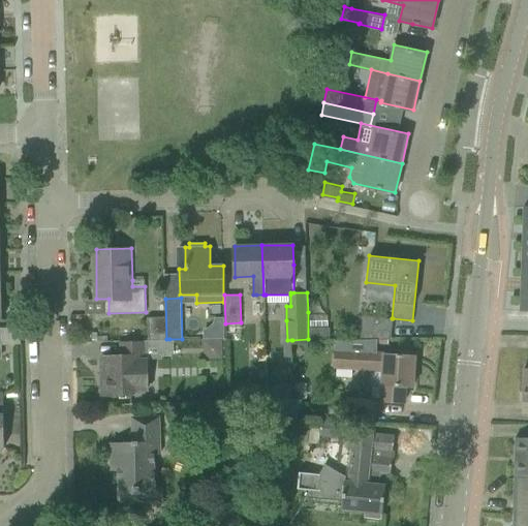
[(148,315),(149,340),(166,339),(165,299),(165,315),(148,315)]
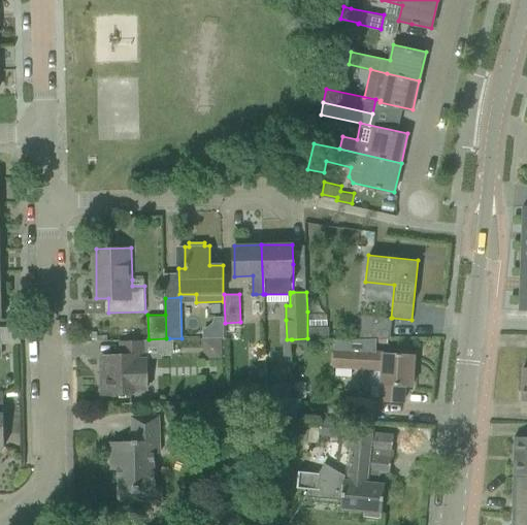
[(307,312),(307,338),(330,338),(330,326),(316,326),(316,312),(307,312)]
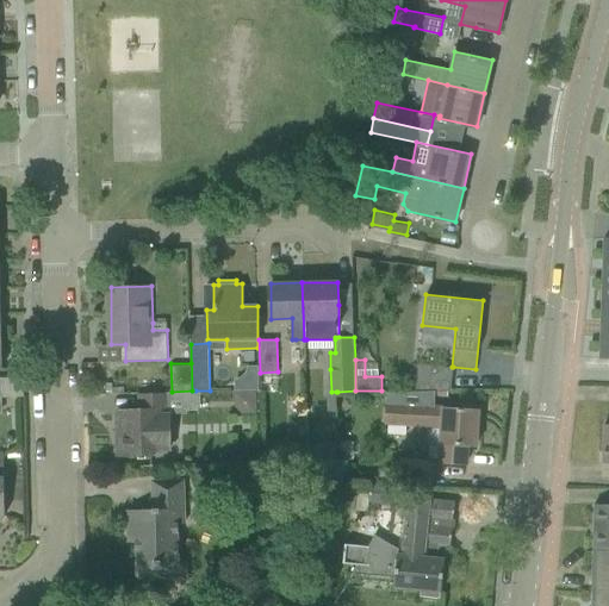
[(418,363),(416,391),(435,391),(451,389),(453,367),(452,367),(418,363)]
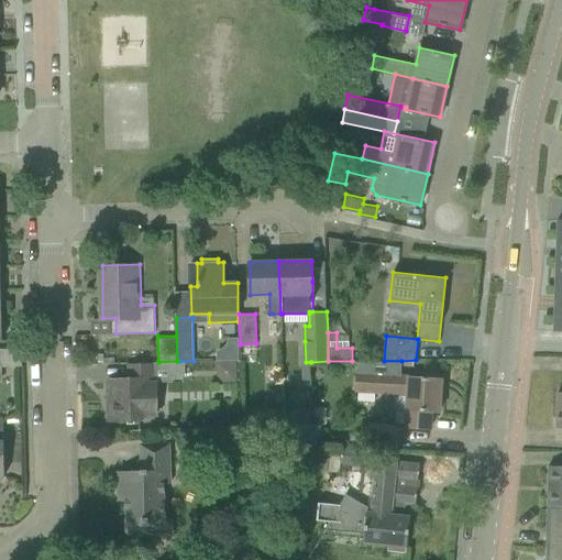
[(0,348),(0,365),(2,365),(23,365),(23,348),(0,348)]
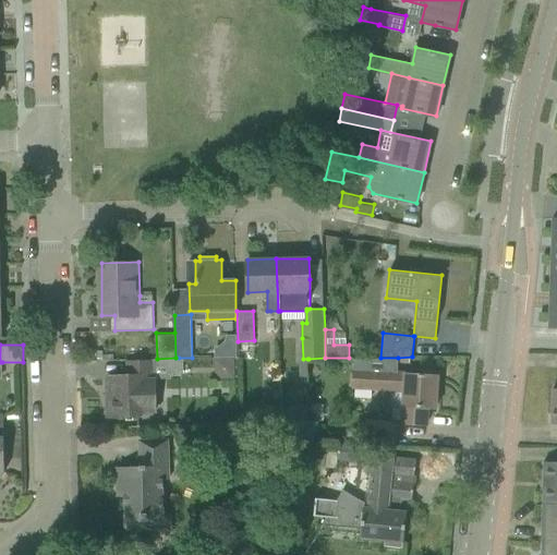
[(108,376),(109,415),(155,414),(154,366),(179,366),(179,358),(176,358),(157,359),(157,361),(129,361),(129,375),(108,376)]
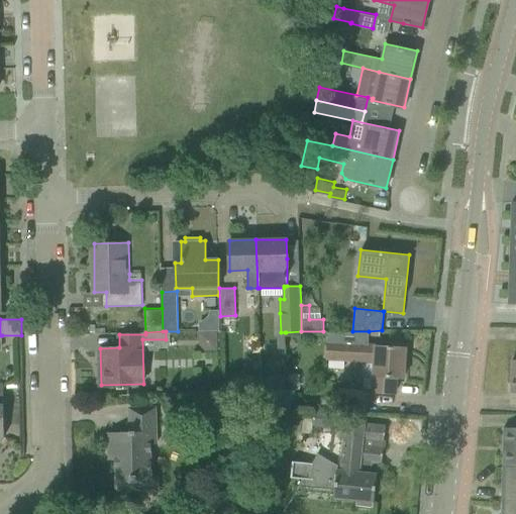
[(327,342),(326,356),(362,360),(375,360),(374,376),(373,392),(395,393),(396,377),(404,377),(405,347),(368,344),(369,331),(352,331),(327,331),(327,342)]
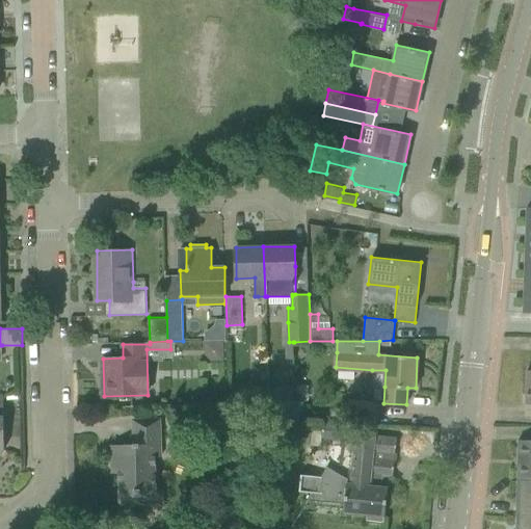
[(7,377),(5,380),(5,384),(8,386),(11,386),(14,382),(12,379),(10,377),(7,377)]
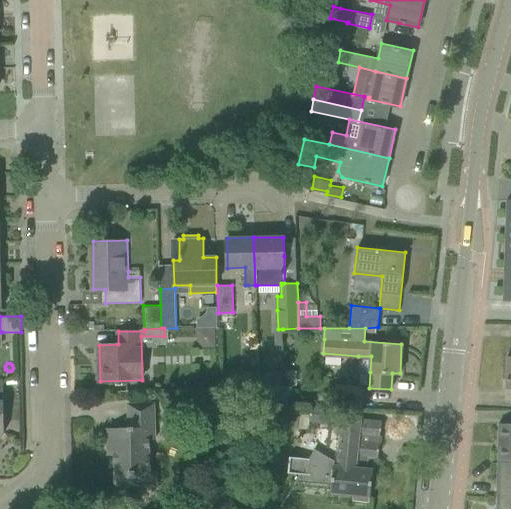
[(299,369),(283,370),(284,385),(299,384),(299,369)]
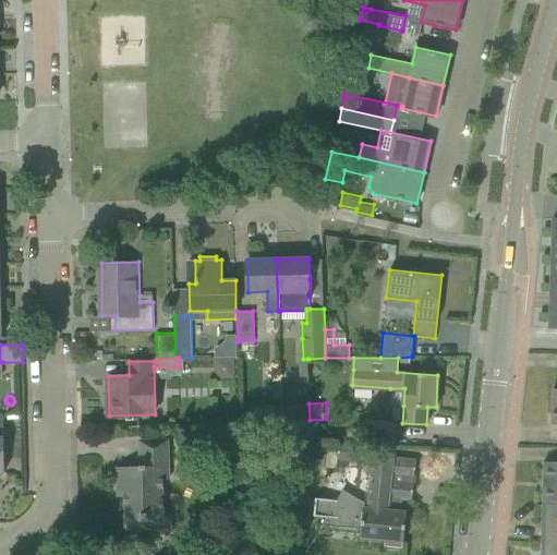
[(281,403),(249,405),(250,422),(281,421),(281,403)]
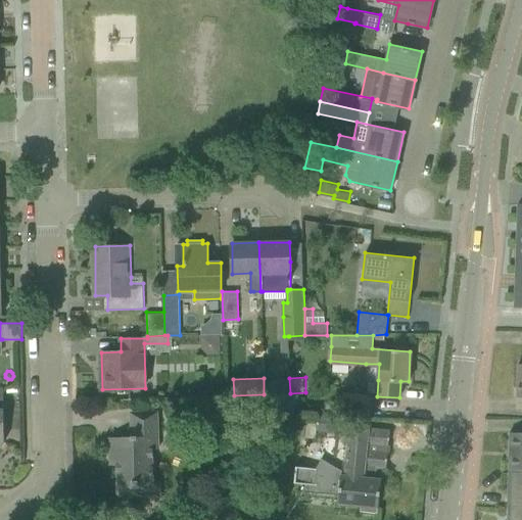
[(265,379),(265,394),(278,394),(290,393),(289,378),(265,379)]
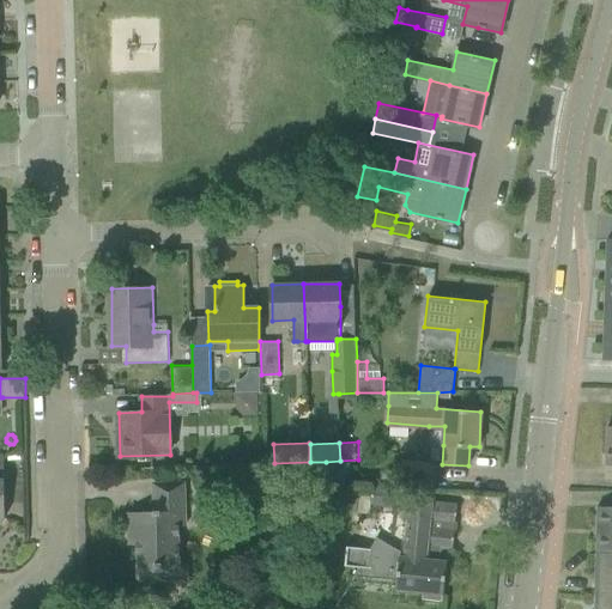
[(400,488),(434,491),(436,462),(403,458),(400,488)]
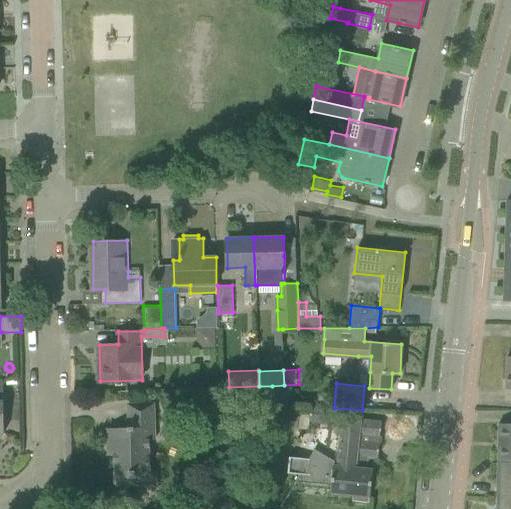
[(257,408),(270,408),(271,389),(258,388),(257,408)]
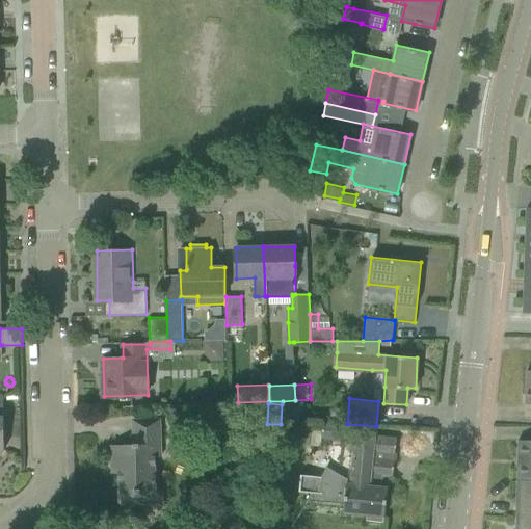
[(134,444),(112,445),(113,473),(120,473),(121,505),(141,505),(155,504),(155,491),(154,456),(162,456),(161,419),(154,419),(133,419),(134,444)]
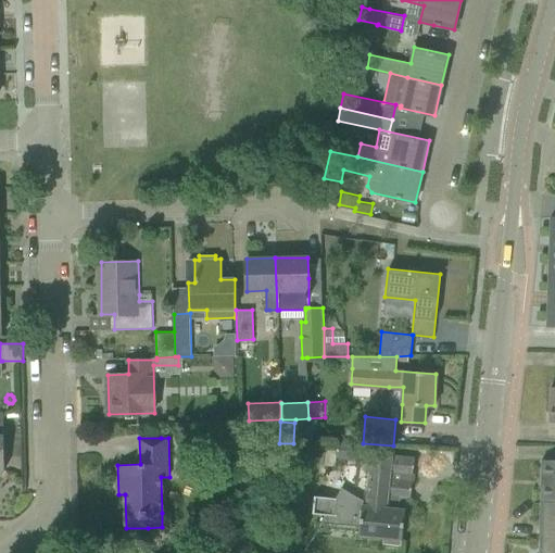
[(336,456),(361,457),(362,439),(337,438),(336,456)]
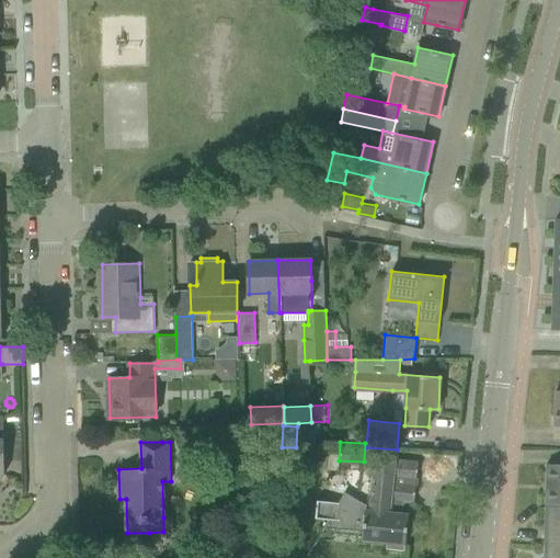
[(318,500),(316,516),(333,517),(332,522),(364,525),(362,539),(387,542),(386,548),(404,549),(406,544),(409,514),(402,513),(403,500),(414,501),(416,484),(413,484),(413,478),(416,478),(419,460),(370,456),(368,474),(374,474),(369,510),(366,509),(366,504),(345,491),(339,502),(318,500)]
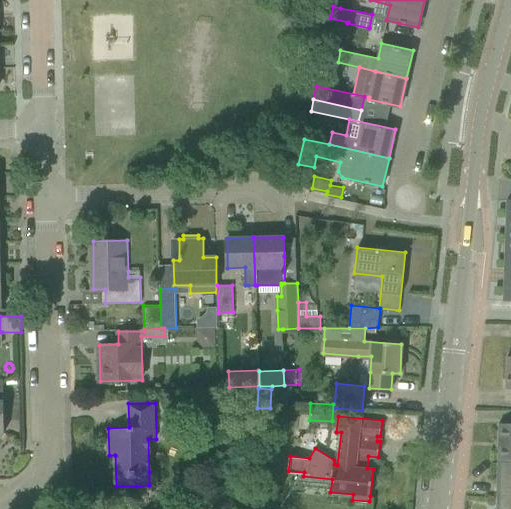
[(510,422),(499,422),(497,495),(510,495),(510,422)]
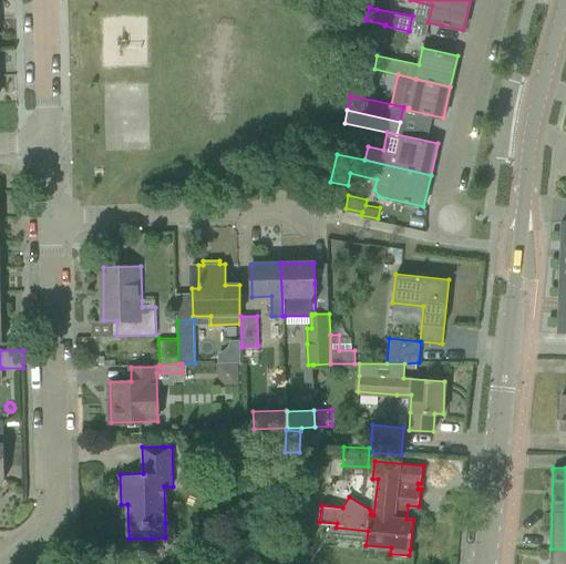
[(549,563),(565,563),(565,549),(551,549),(549,563)]
